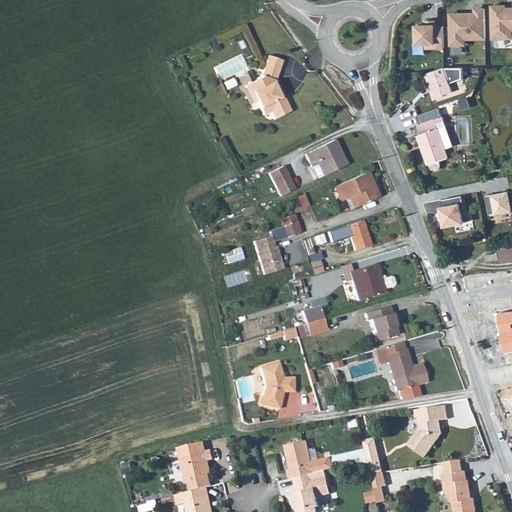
[(509,3),(492,3),(493,40),(511,39),(511,6),(509,6),(509,3)]
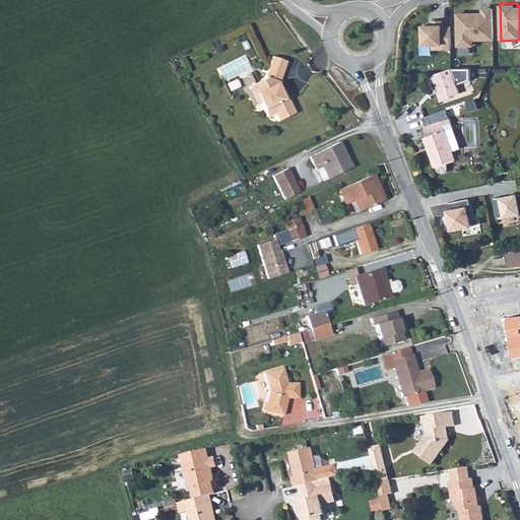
[(495,5),(482,5),(482,12),(459,12),(459,46),(474,46),(474,41),(495,41),(495,5)]
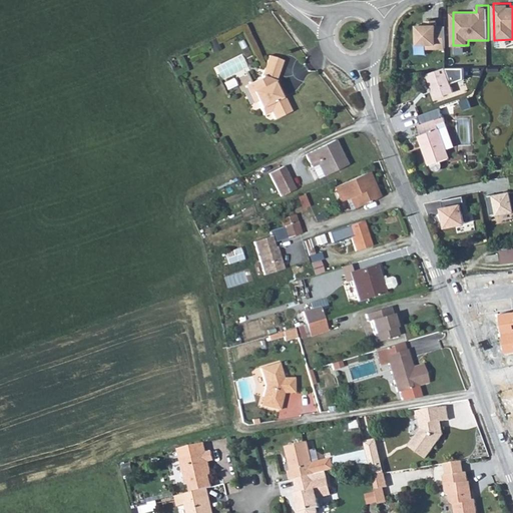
[(427,22),(419,22),(418,42),(428,43),(428,47),(446,48),(447,23),(434,23),(434,19),(427,19),(427,22)]
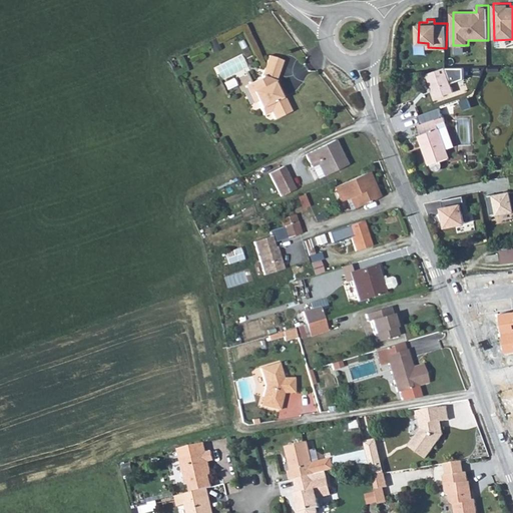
[(261,78),(245,86),(253,103),(257,102),(264,115),(271,111),(275,119),(291,111),(275,81),(283,61),(269,56),(261,78)]
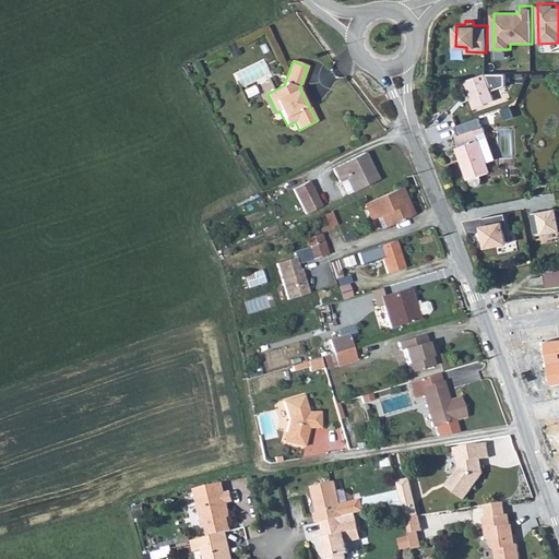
[(486,74),(466,81),(464,82),(463,83),(462,84),(462,86),(463,87),(464,88),(466,88),(468,87),(475,107),(495,100),(486,74)]
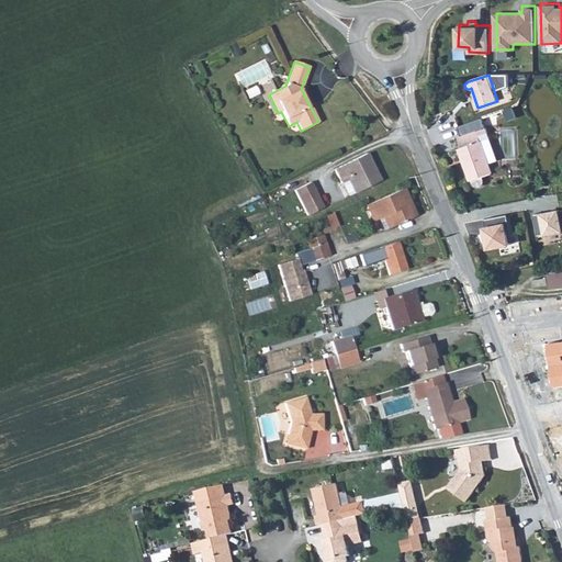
[(489,164),(498,160),(486,128),(459,138),(462,148),(459,148),(471,181),(472,180),(472,182),(473,183),(474,184),(475,186),(475,187),(478,187),(479,187),(480,187),(481,186),(482,184),(483,183),(484,182),(484,181),(483,180),(484,179),(483,177),(493,173),(489,164)]
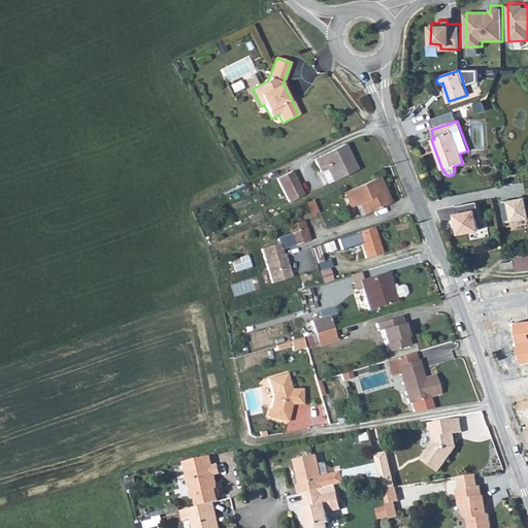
[(343,144),(314,160),(321,173),(327,170),(332,183),(357,170),(343,144)]
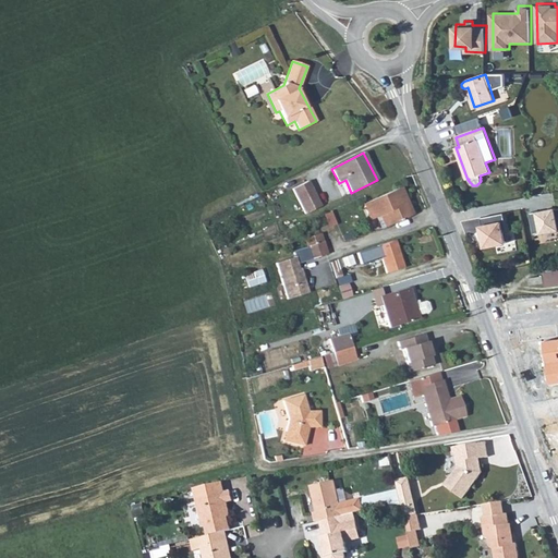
[(307,181),(292,189),(305,214),(320,206),(307,181)]
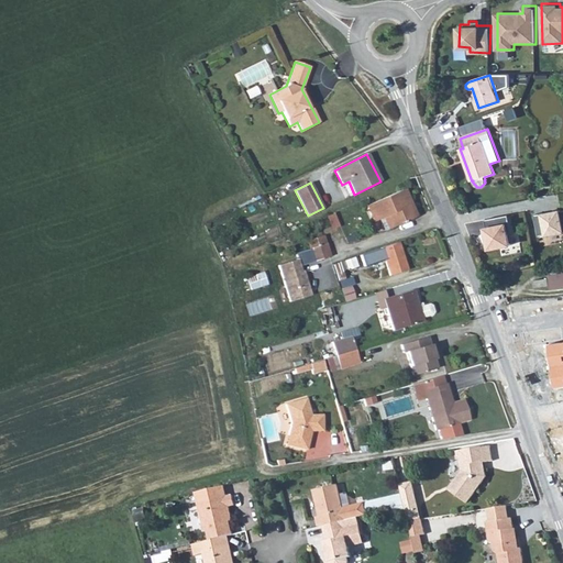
[(374,222),(387,216),(393,228),(415,218),(407,202),(409,201),(405,189),(366,207),(374,222)]
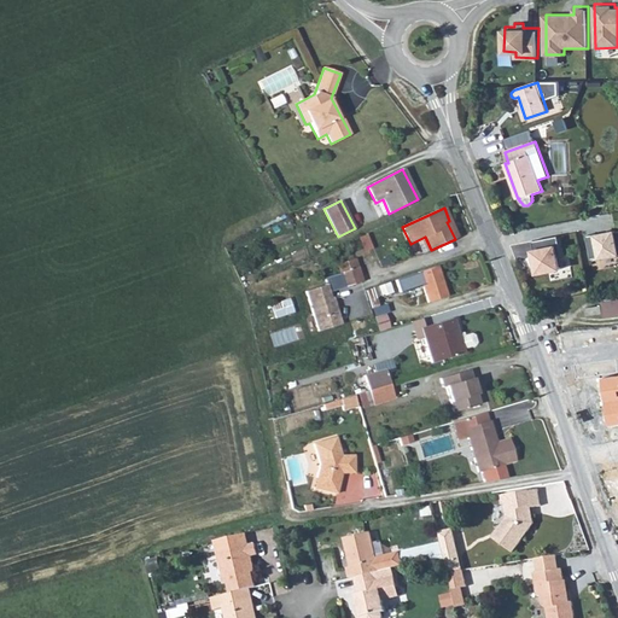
[(617,231),(589,237),(593,260),(617,255),(617,231)]
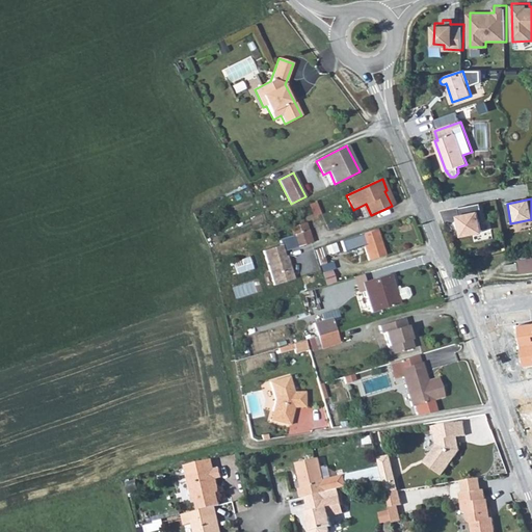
[(481,205),(458,210),(459,216),(456,216),(460,238),(473,236),(474,244),(495,240),(493,232),(483,234),(478,211),(482,210),(481,205)]
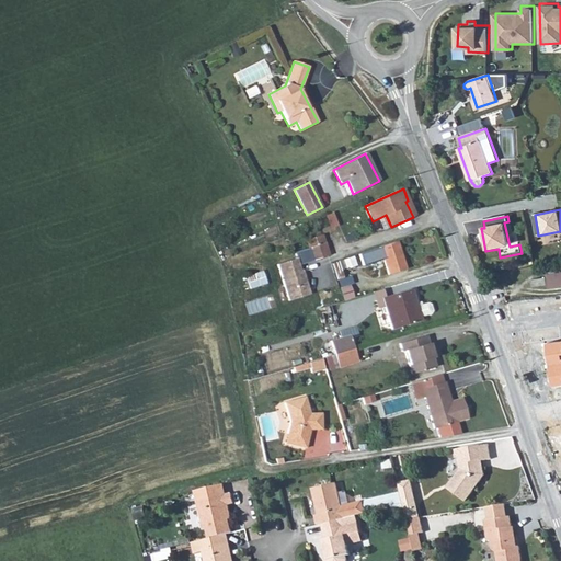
[(306,240),(309,248),(324,243),(321,235),(306,240)]
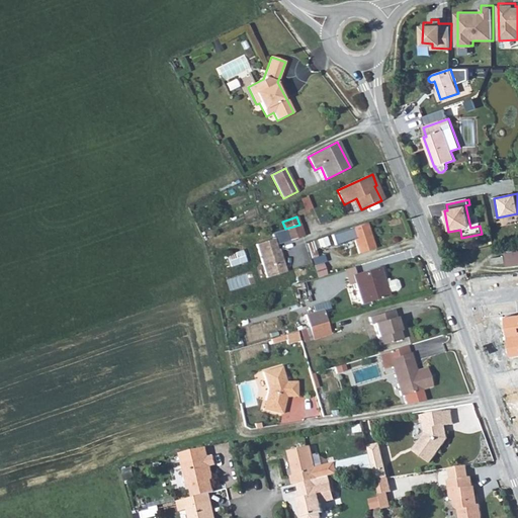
[(365,224),(350,229),(358,254),(374,249),(365,224)]
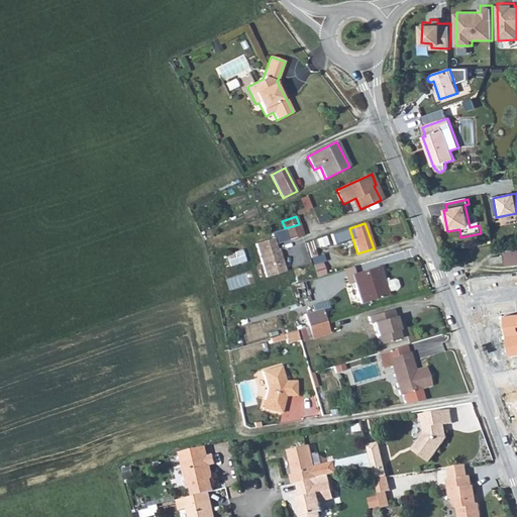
[(299,224),(285,228),(288,240),(303,235),(299,224)]
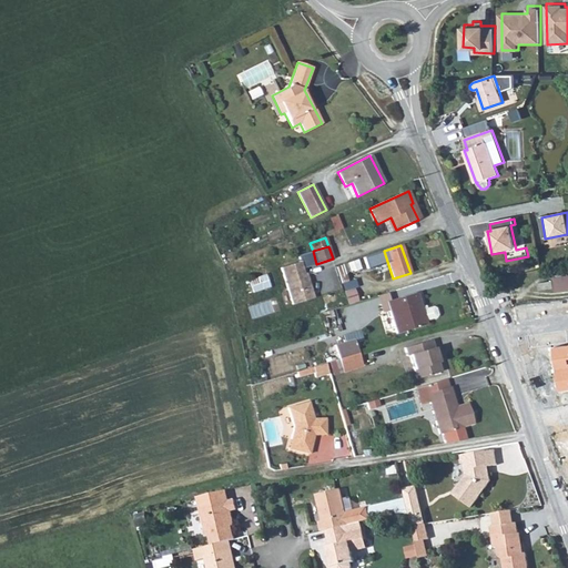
[(358,259),(338,265),(341,272),(361,264),(358,259)]
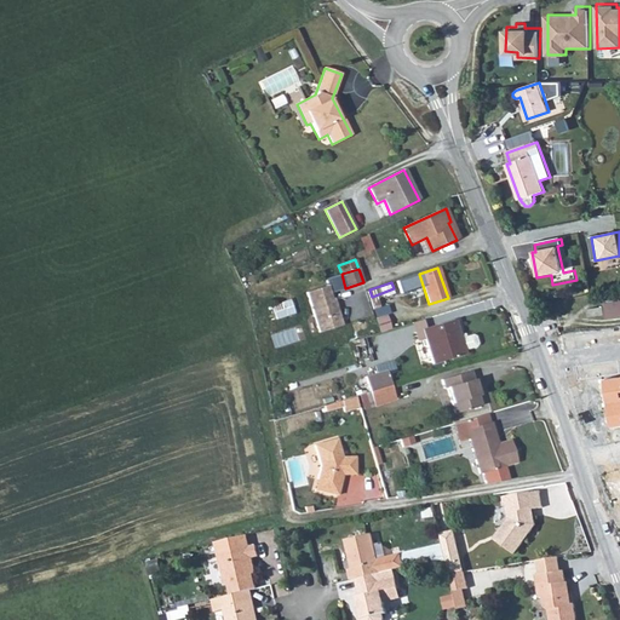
[(306,293),(319,333),(343,326),(334,299),(332,299),(328,286),(306,293)]
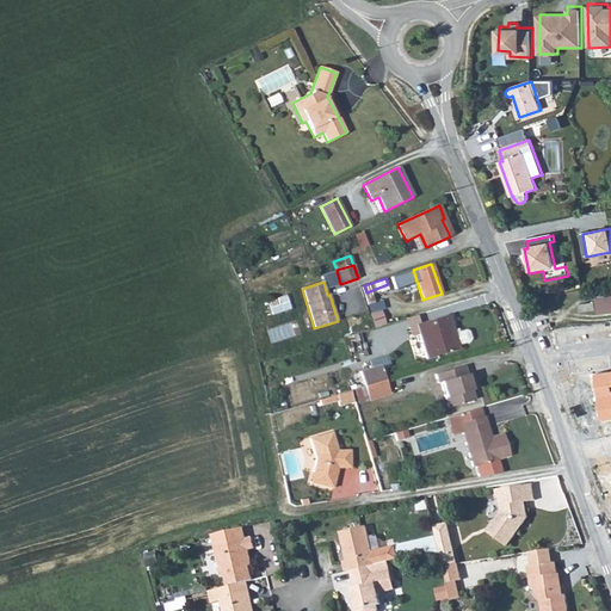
[(285,295),(267,302),(272,315),(290,309),(285,295)]
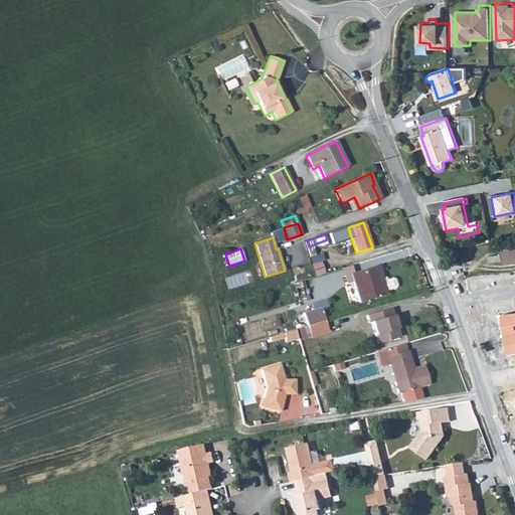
[(514,262),(514,249),(502,251),(504,264),(514,262)]
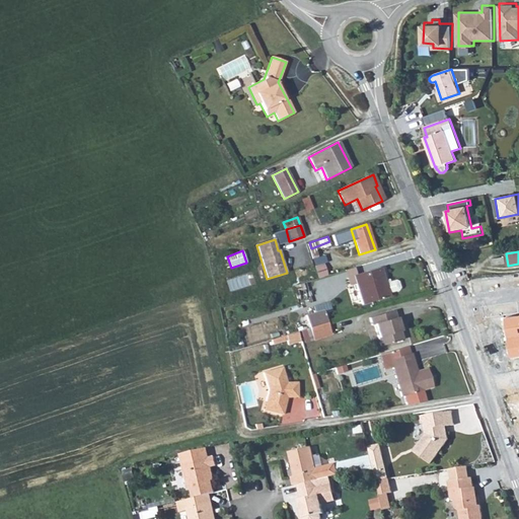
[(506,256),(493,258),(494,265),(507,263),(506,256)]
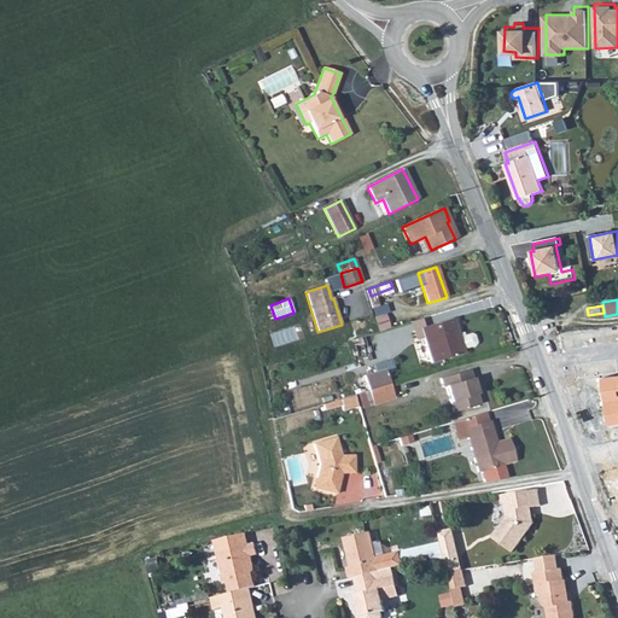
[(442,313),(424,316),(425,324),(443,319),(442,313)]
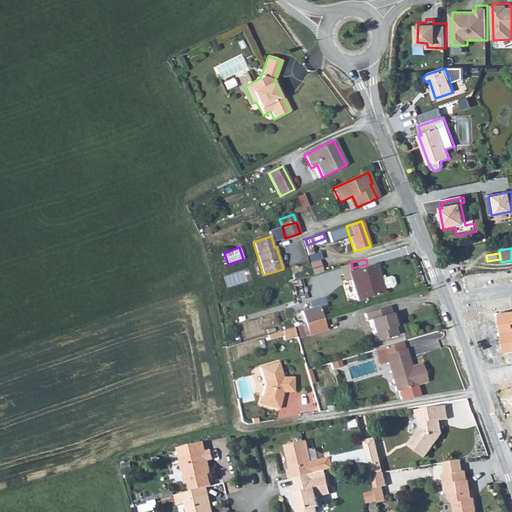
[(394,284),(392,278),(390,277),(384,278),(383,276),(379,277),(375,264),(348,272),(349,273),(343,275),(345,283),(351,281),(357,301),(384,292),(383,289),(393,286),(394,284)]
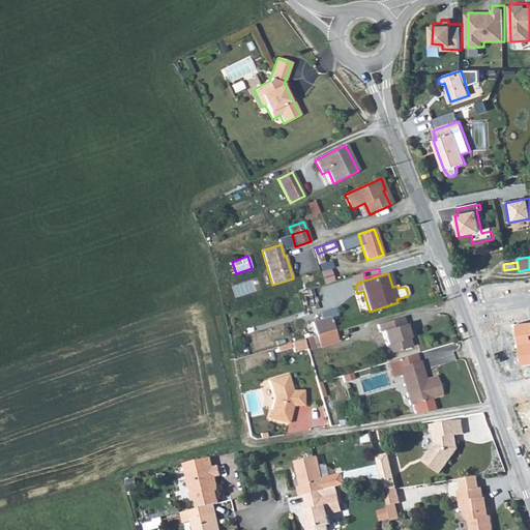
[(331,317),(312,323),(317,335),(334,330),(331,317)]
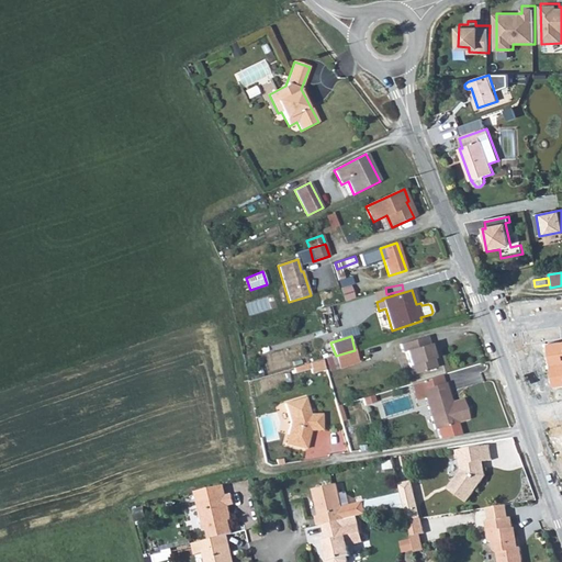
[(427,337),(400,345),(402,352),(405,351),(412,375),(436,368),(427,337)]
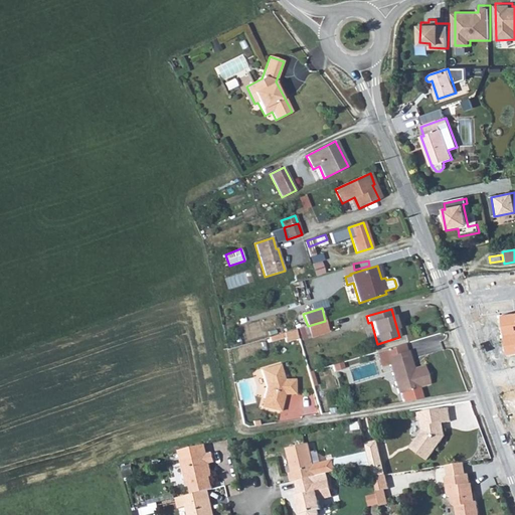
[(514,313),(502,316),(508,355),(514,353),(514,313)]
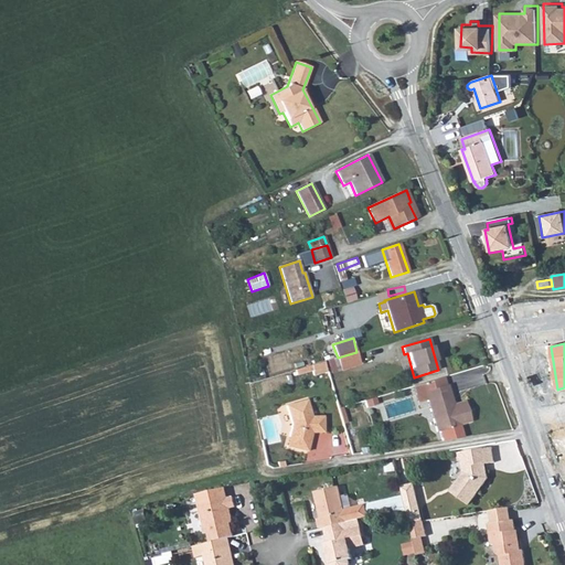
[(356,352),(338,358),(341,371),(361,364),(356,352)]
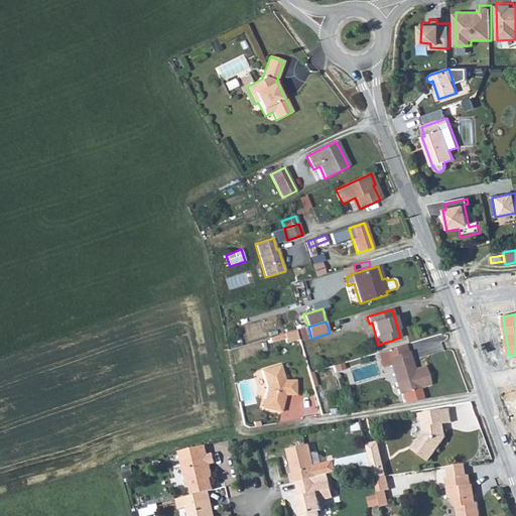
[(296,330),(283,334),(286,344),(299,340),(296,330)]
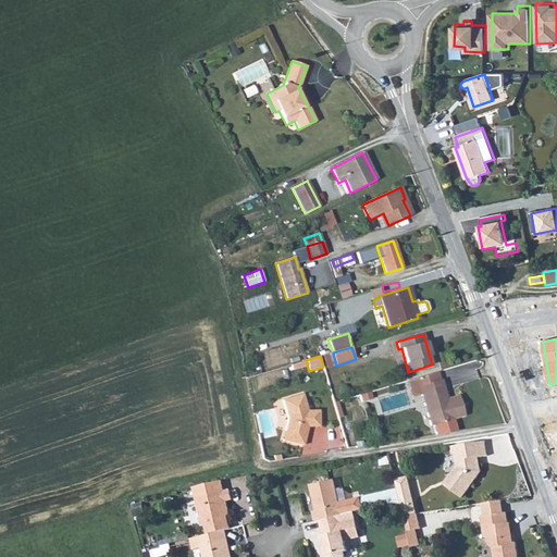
[(441,380),(440,380),(437,372),(408,381),(412,396),(421,394),(431,425),(453,419),(463,416),(458,396),(444,400),(441,391),(444,390),(441,380)]
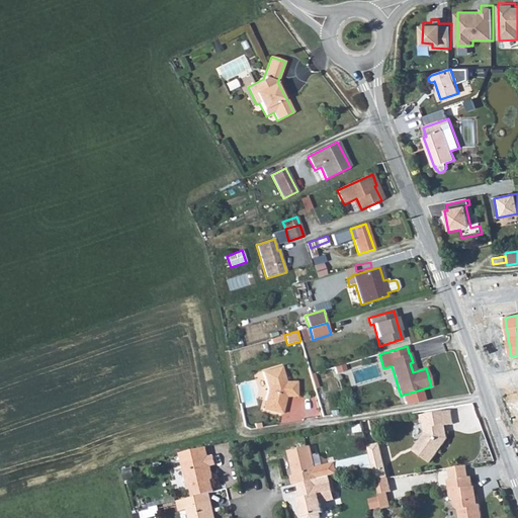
[(344,364),(334,367),(336,373),(343,371),(343,368),(345,368),(344,364)]
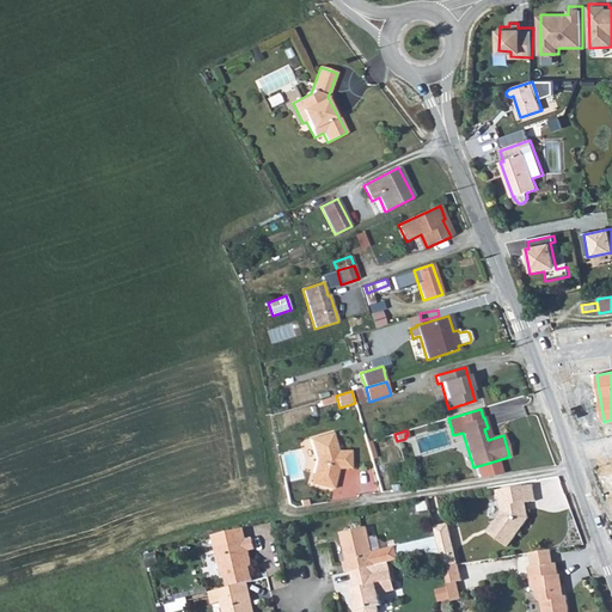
[(332,433),(310,440),(316,460),(313,473),(318,475),(316,485),(332,490),(337,475),(334,473),(335,469),(338,469),(350,469),(350,451),(337,451),(332,433)]
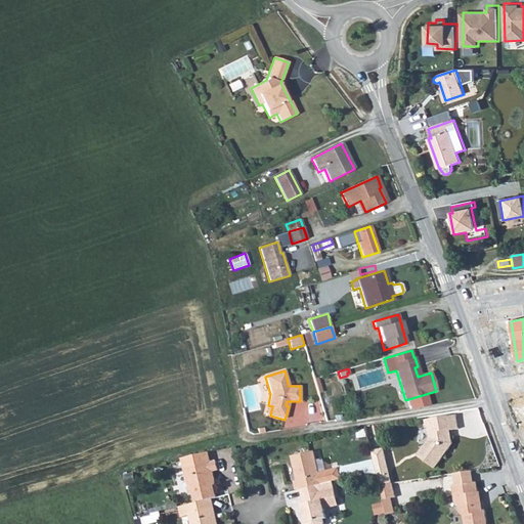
[(430,439),(418,456),(435,469),(452,444),(451,437),(448,438),(447,431),(459,429),(456,416),(425,421),(426,428),(428,427),(430,439)]
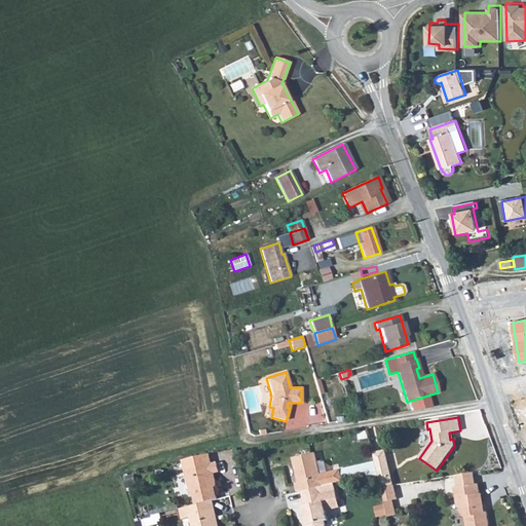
[(385,451),(373,453),(381,487),(393,486),(385,451)]
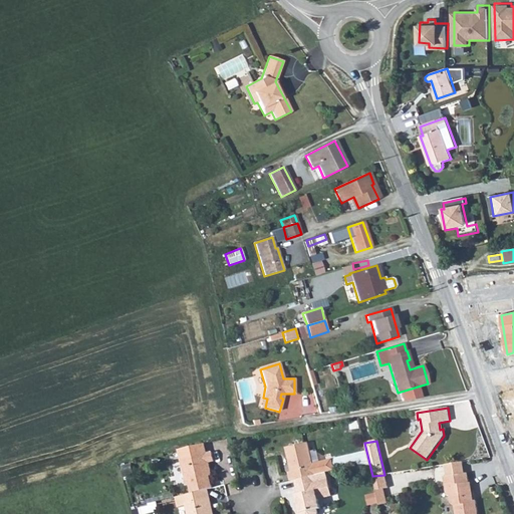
[(289,473),(291,481),(294,480),(313,476),(335,470),(332,460),(313,464),(308,443),(286,448),(292,472),(289,473)]
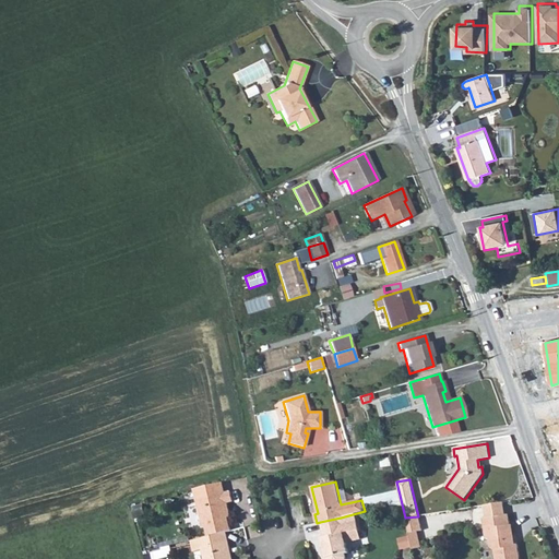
[(230,512),(227,503),(234,502),(232,492),(225,494),(223,483),(194,489),(204,528),(206,527),(209,537),(226,533),(232,531),(228,515),(226,516),(225,513),(230,512)]
